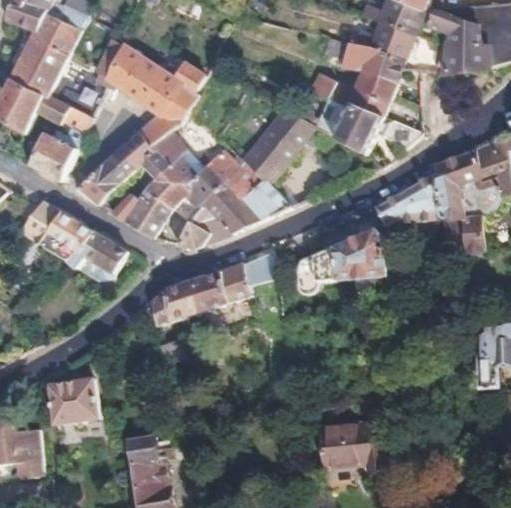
[(9,0),(8,2),(39,16),(44,4),(45,0),(9,0)]
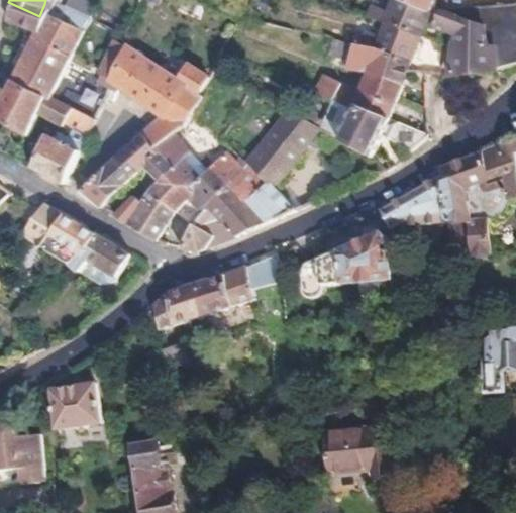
[(85,8),(66,0),(45,0),(44,4),(80,21),(85,8)]
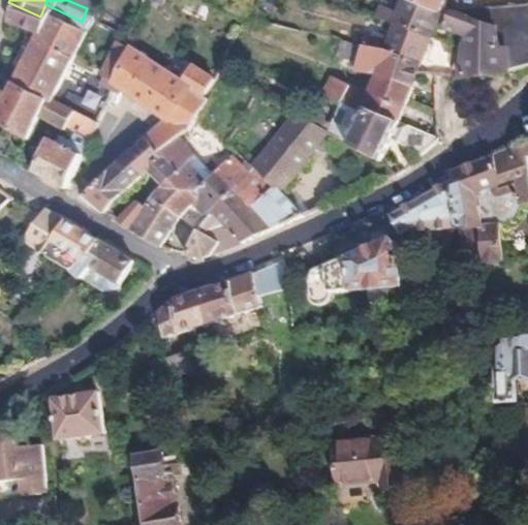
[(87,8),(90,0),(67,0),(87,8)]
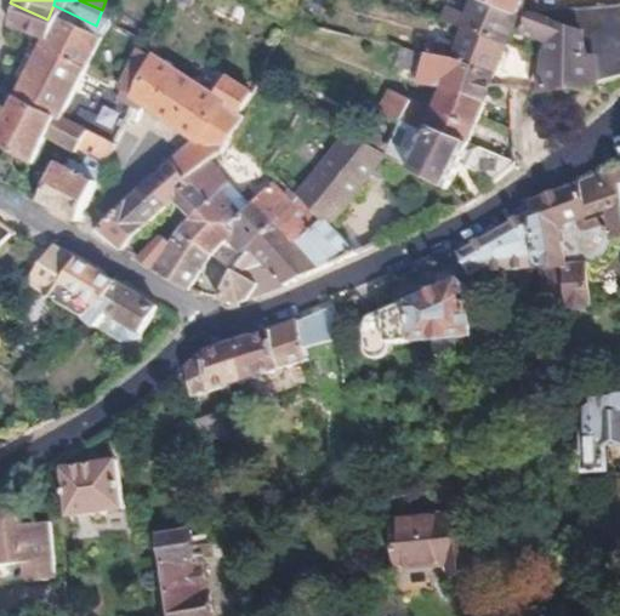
[(467,0),(465,6),(510,24),(518,0),(467,0)]
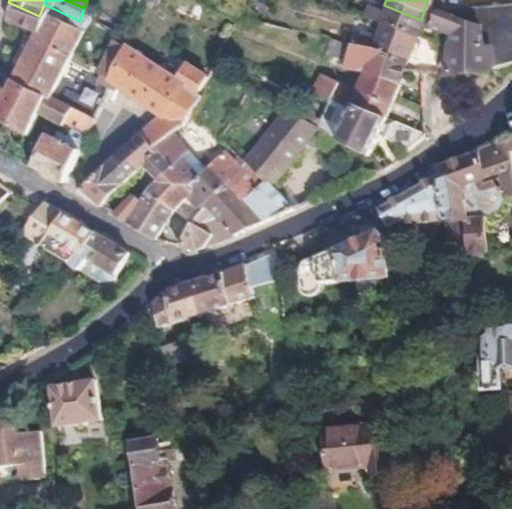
[(53,93),(79,21),(44,4),(39,16),(8,2),(2,17),(32,31),(11,76),(47,92),(46,94),(52,96),(53,93)]
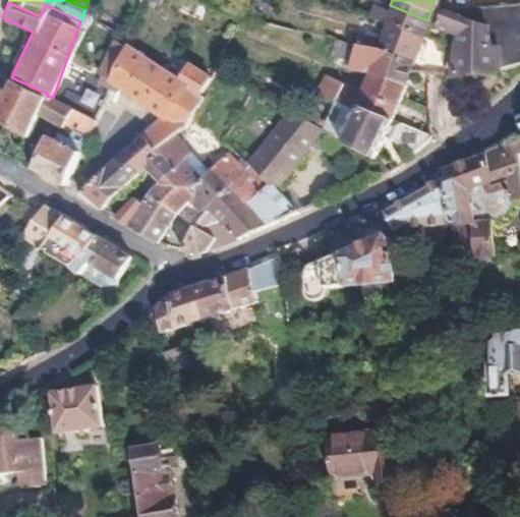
[(418,45),(427,20),(390,5),(383,23),(374,20),(371,27),(381,31),(418,45)]
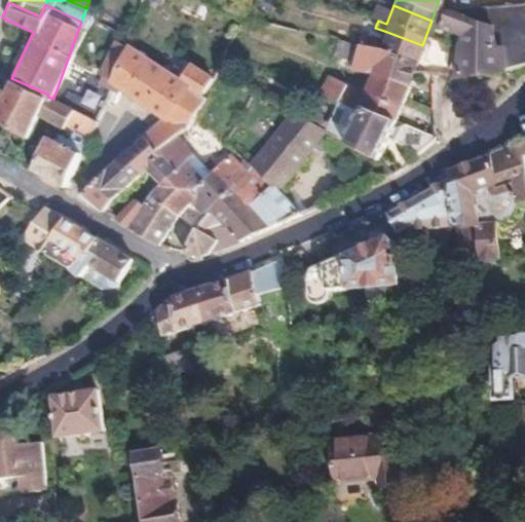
[(524,31),(520,10),(451,20),(450,26),(470,31),(483,34),(485,57),(486,57),(494,57),(496,75),(500,74),(521,70),(524,66),(524,31)]
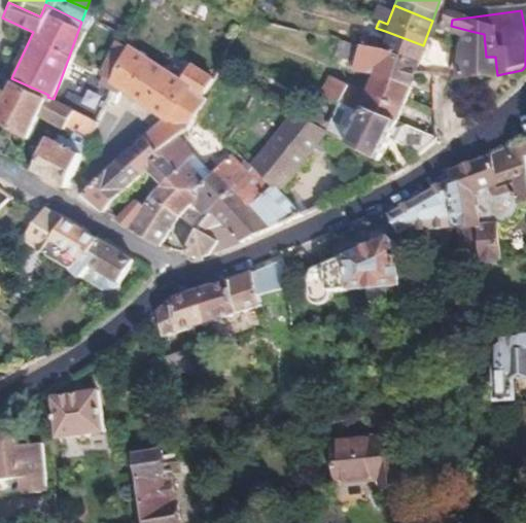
[(486,57),(484,34),(470,31),(451,26),(446,25),(440,23),(435,36),(451,39),(449,49),(449,50),(486,57)]
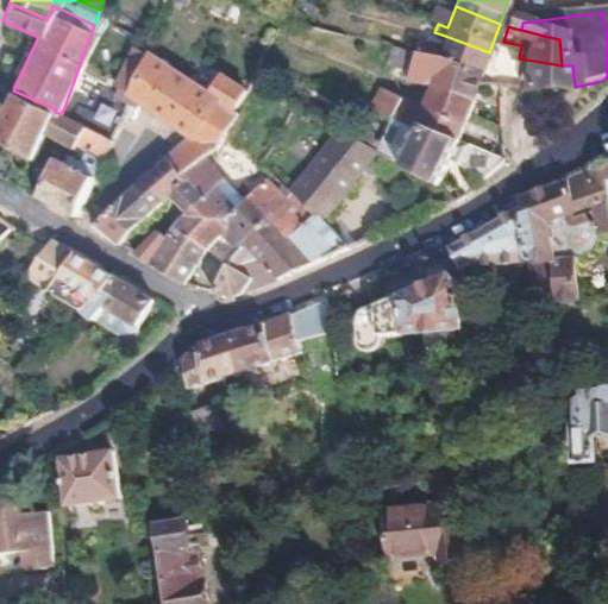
[(478,83),(489,52),(445,36),(438,56),(415,48),(411,60),(478,83)]
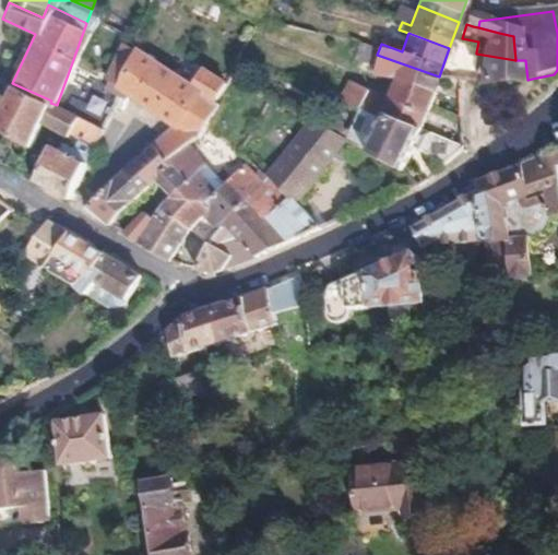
[(186,128),(212,95),(209,93),(220,75),(198,62),(191,71),(186,79),(116,36),(95,70),(159,110),(175,119),(186,128)]
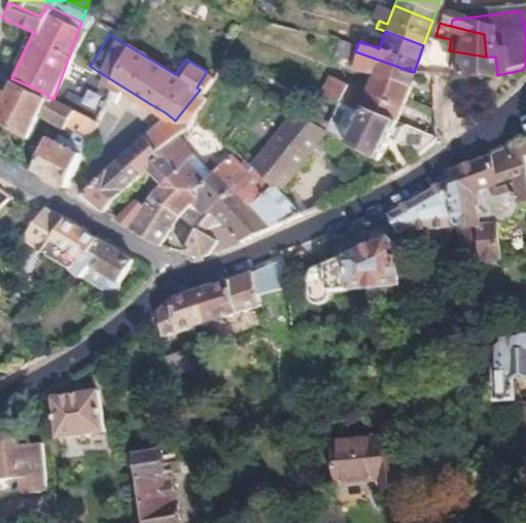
[(414,72),(355,51),(350,49),(340,74),(364,84),(404,100),(414,72)]
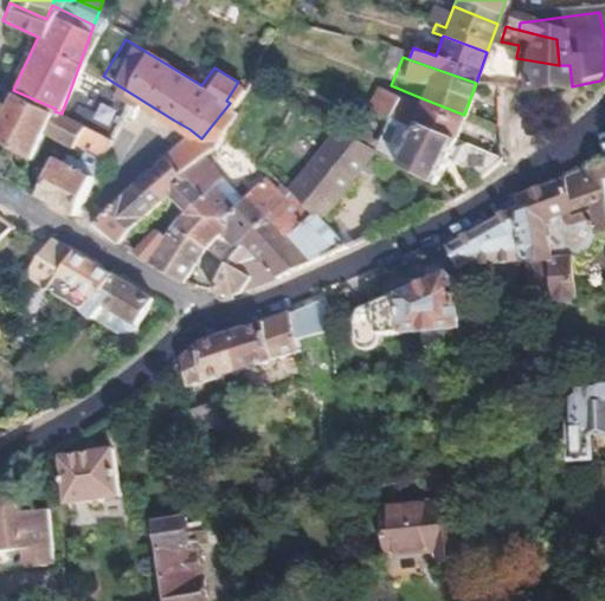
[(572,86),(570,65),(560,65),(559,65),(516,58),(521,91),(568,88),(572,86)]
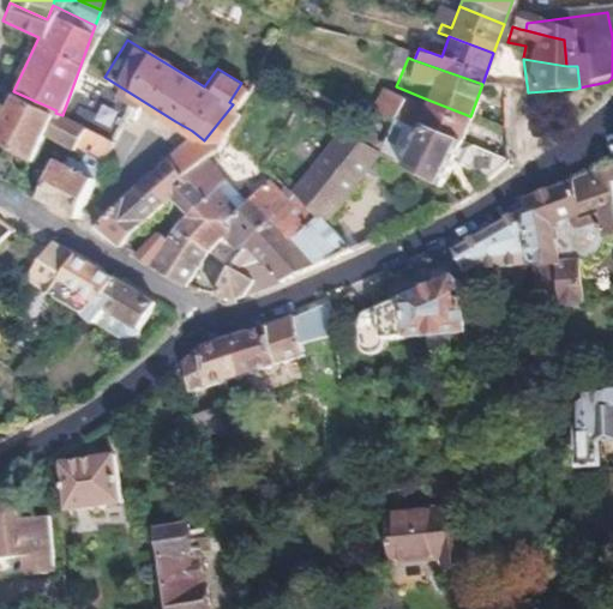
[(88,126),(64,112),(62,115),(55,113),(56,110),(13,91),(0,119),(0,139),(35,158),(48,130),(77,148),(79,144),(88,126)]
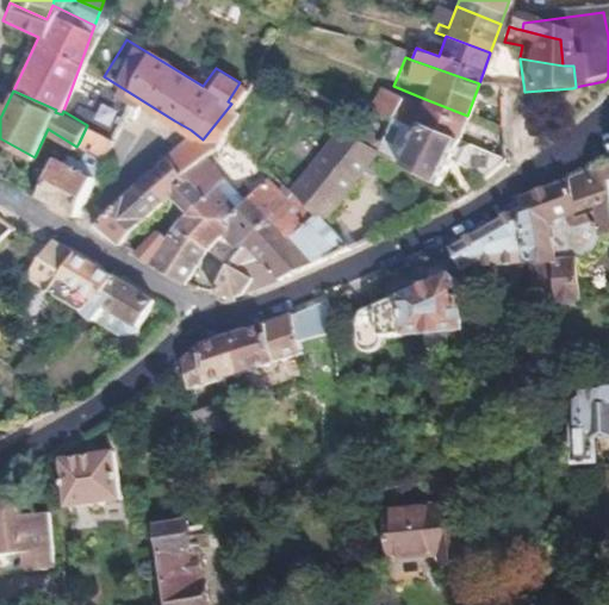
[(458,139),(467,116),(422,98),(416,114),(392,104),(368,94),(360,110),(381,122),(386,112),(414,123),(458,139)]
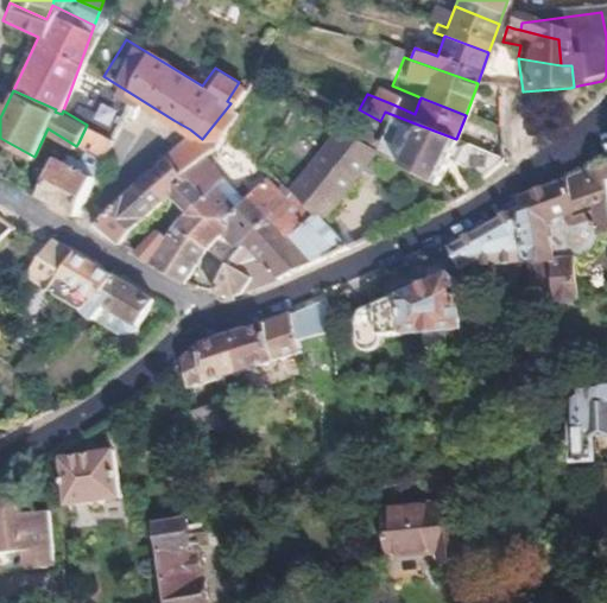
[(392,162),(412,122),(385,112),(380,121),(370,141),(367,147),(377,153),(392,162)]
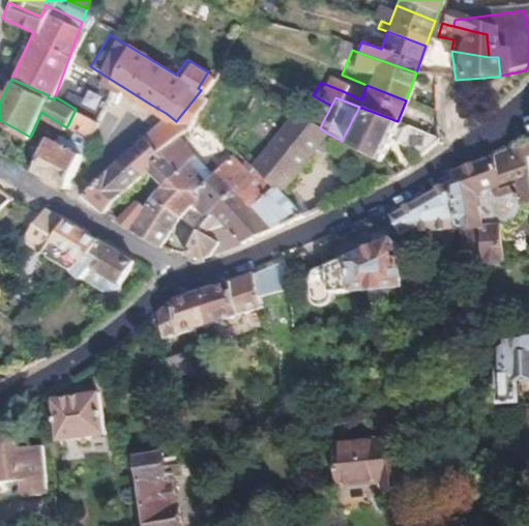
[(141,145),(166,113),(151,105),(128,134),(141,145)]
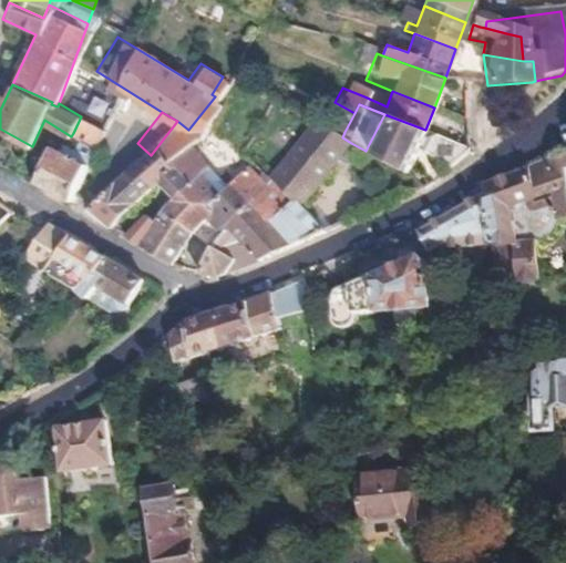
[(340,130),(342,124),(329,118),(326,120),(309,112),(306,116),(315,121),(342,137),(345,132),(340,130)]
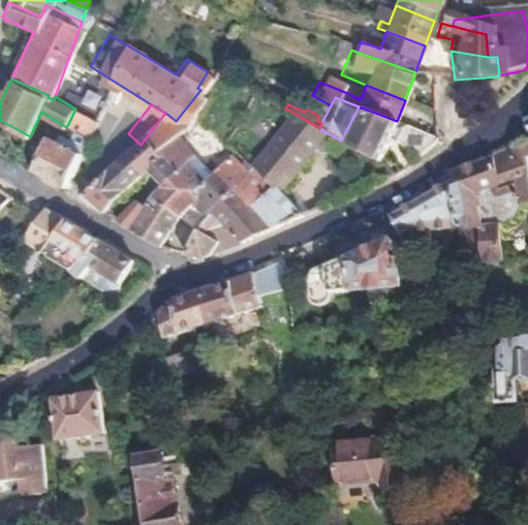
[(385,146),(398,122),(397,121),(359,106),(341,141),(375,161),(385,146)]
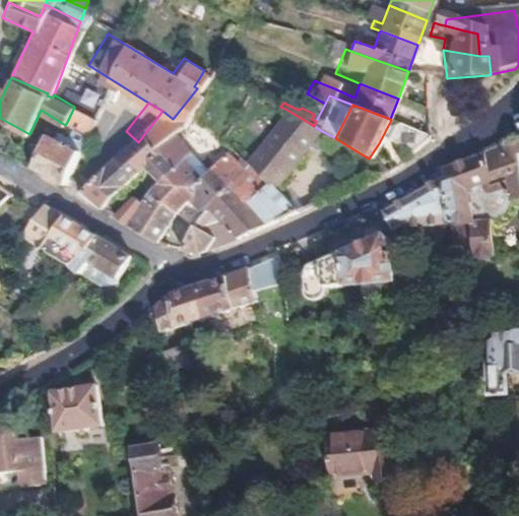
[(98,120),(74,107),(67,122),(90,135),(98,120)]
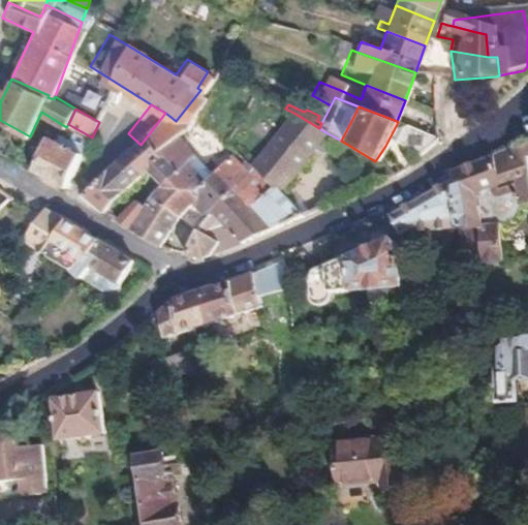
[(209,206),(243,170),(223,151),(207,170),(165,134),(176,121),(165,113),(141,145),(155,157),(151,168),(148,180),(132,226),(157,244),(173,211),(186,223),(205,202),(209,206)]
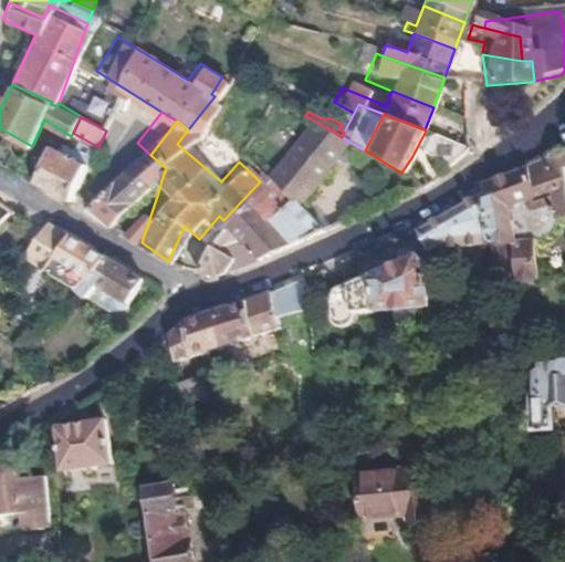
[(296,204),(326,169),(351,143),(342,137),(314,121),(265,176),(260,181),(223,220),(227,225),(209,246),(197,268),(219,271),(244,262),(237,255),(246,243),(258,258),(325,229),(296,204)]
